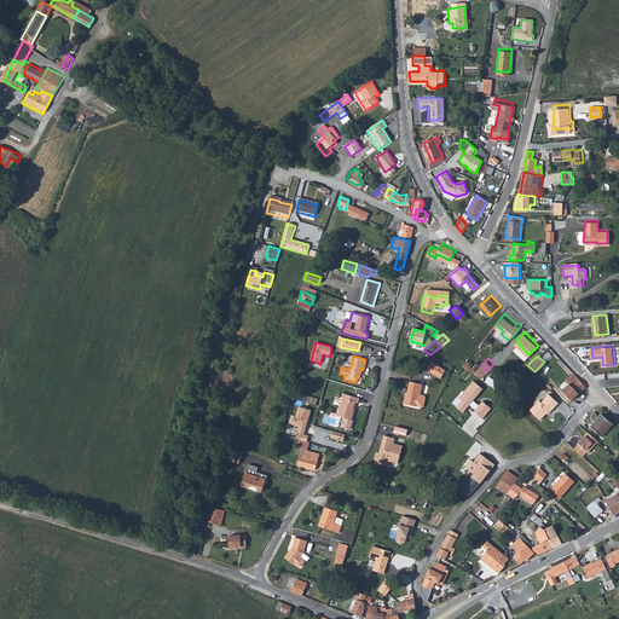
[(445,371),(431,363),(427,370),(441,379),(445,371)]
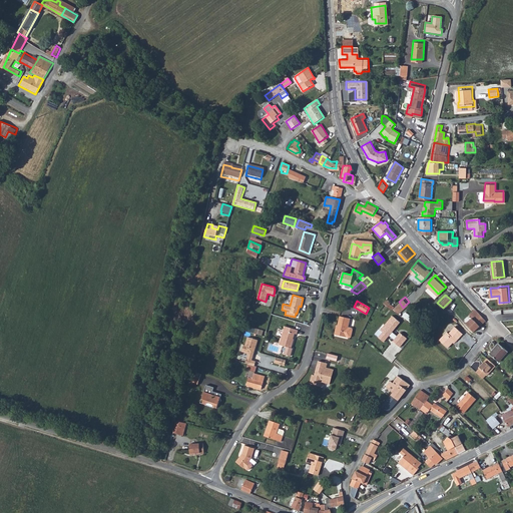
[(488,319),(477,308),(471,314),(476,320),(470,325),(476,331),(488,319)]
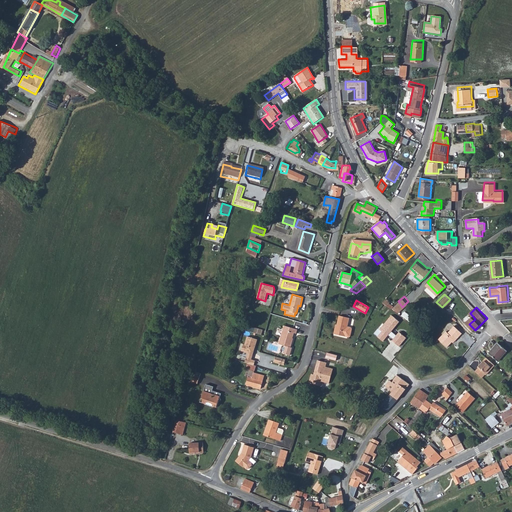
[(399,321),(390,314),(377,329),(380,331),(377,336),(382,341),(384,338),(383,337),(387,335),(392,339),(391,340),(398,347),(406,337),(398,331),(396,334),(392,330),(399,321)]
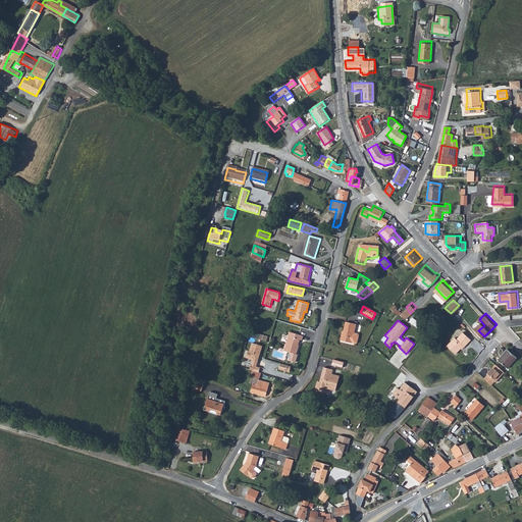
[(346,324),(345,333),(344,337),(343,337),(342,343),(357,346),(359,345),(360,336),(359,335),(355,334),(357,326),(346,324)]
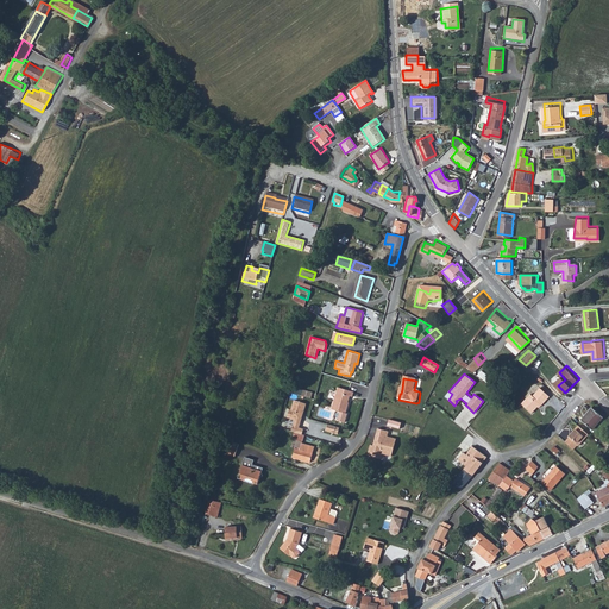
[(349,395),(350,390),(334,387),(328,409),(337,410),(336,413),(334,413),(333,415),(333,418),(334,418),(334,421),(343,424),(345,413),(343,413),(345,401),(346,395),(349,395)]
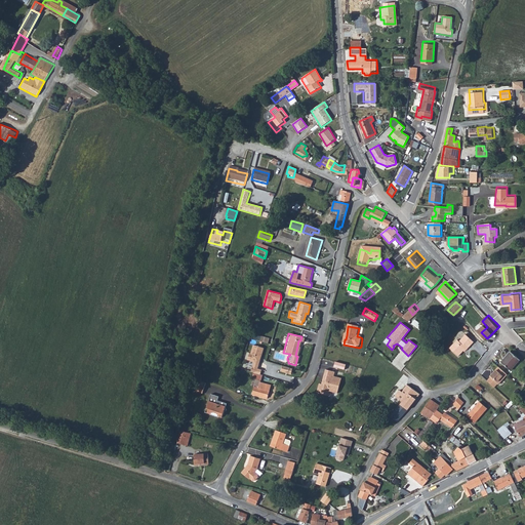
[(468,348),(469,349),(475,341),(468,333),(460,340),(459,339),(451,347),(460,355),(466,350),(468,348)]
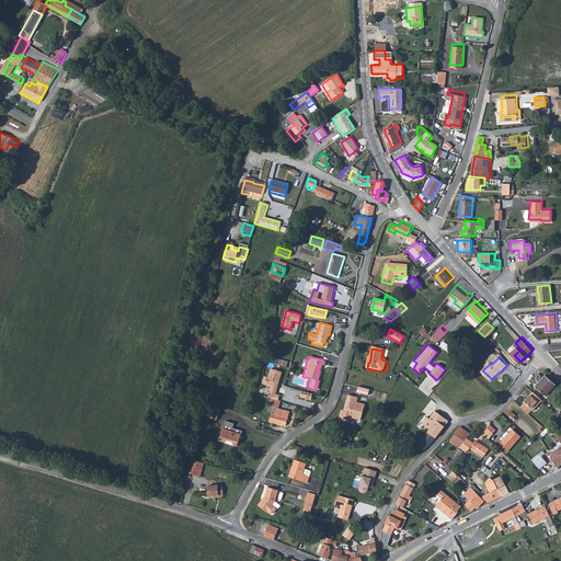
[(282,373),(271,369),(268,378),(266,378),(264,386),(272,388),(268,398),(279,401),(281,396),(276,395),(282,373)]
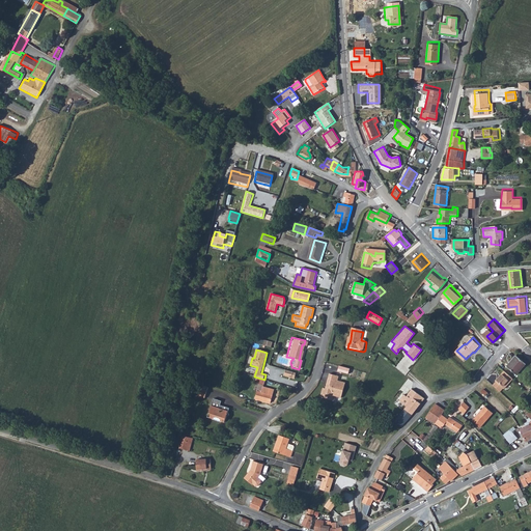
[(519,372),(528,362),(519,354),(509,364),(519,372)]
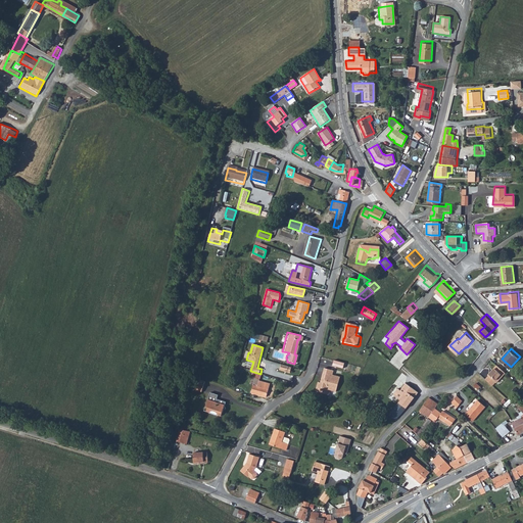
[(321,381),(320,381),(317,380),(315,388),(326,392),(327,388),(335,390),(339,376),(332,373),(333,369),(324,366),(322,374),(323,375),(321,381)]
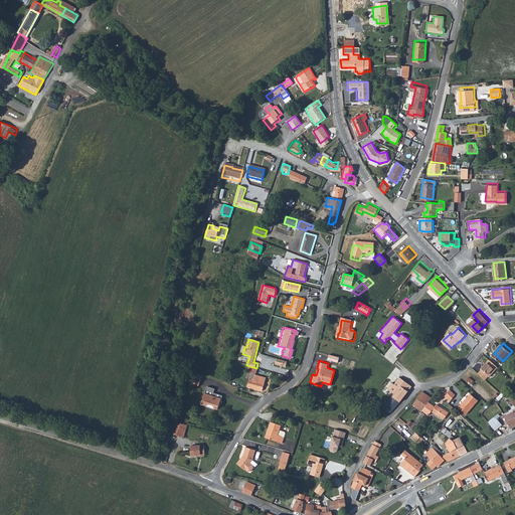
[(498,367),(489,360),(481,369),(482,370),(479,374),(485,379),(488,376),(489,377),(498,367)]
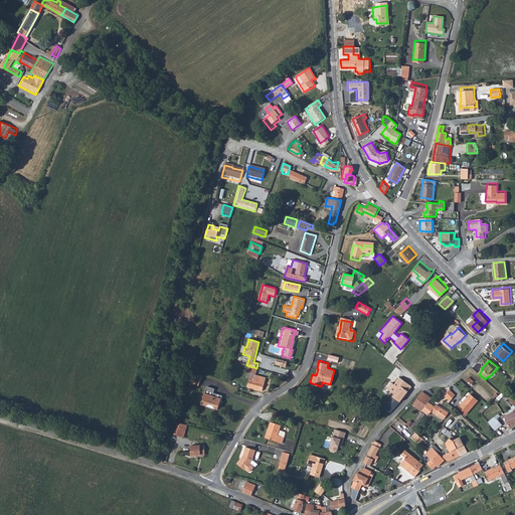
[(202,374),(194,371),(191,384),(199,386),(202,374)]
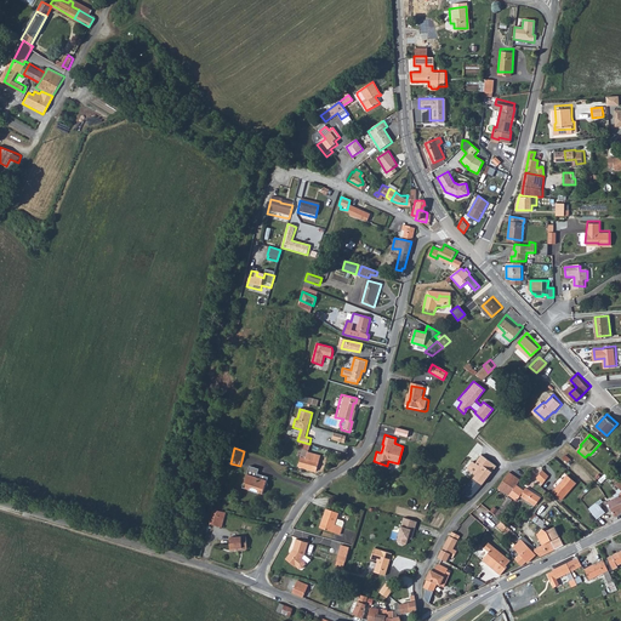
[(308,454),(303,453),(302,455),(301,455),(300,456),(298,456),(297,460),(302,461),(300,469),(317,473),(320,461),(315,460),(314,462),(307,461),(308,454)]
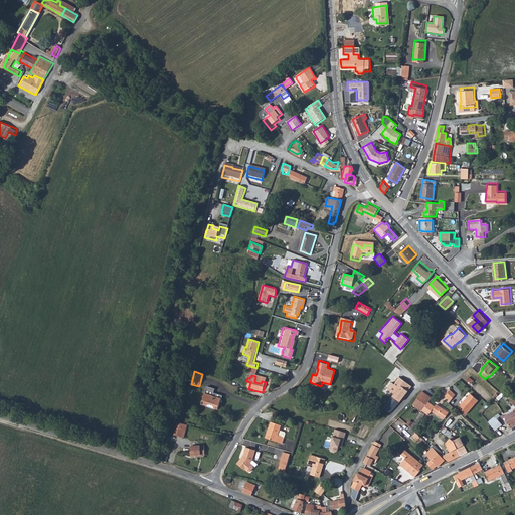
[(405,395),(412,385),(406,380),(400,376),(396,381),(401,385),(398,389),(405,395)]
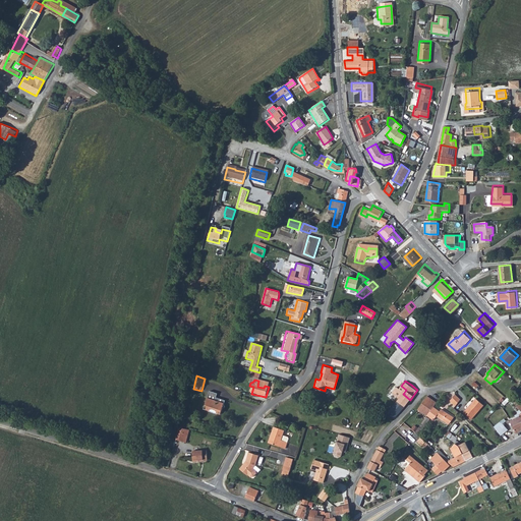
[(216,393),(210,391),(205,404),(208,405),(207,409),(220,413),(221,408),(224,407),(223,405),(224,400),(215,397),(216,393)]
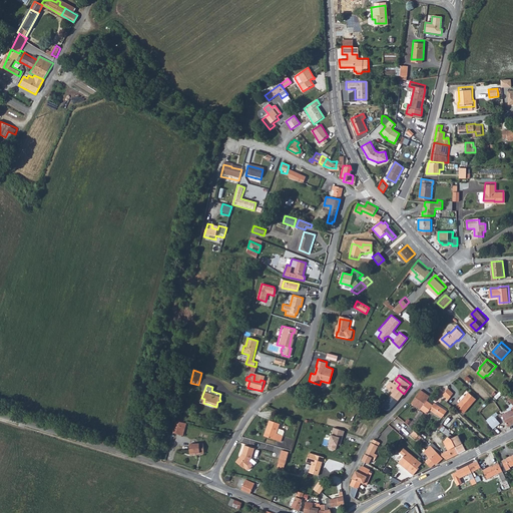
[(448,390),(453,395),(456,392),(450,387),(447,390),(448,390)]
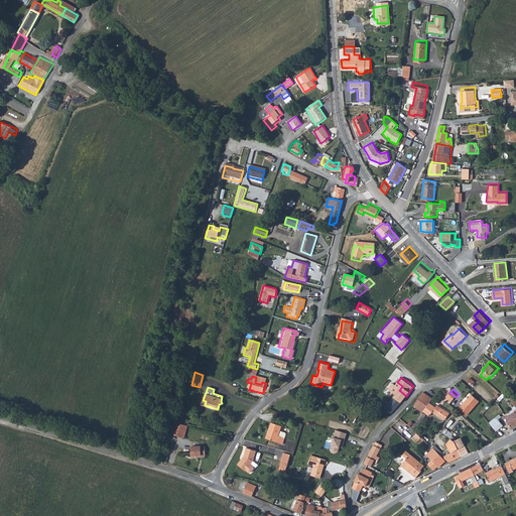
[(402,402),(406,396),(399,390),(395,396),(402,402)]
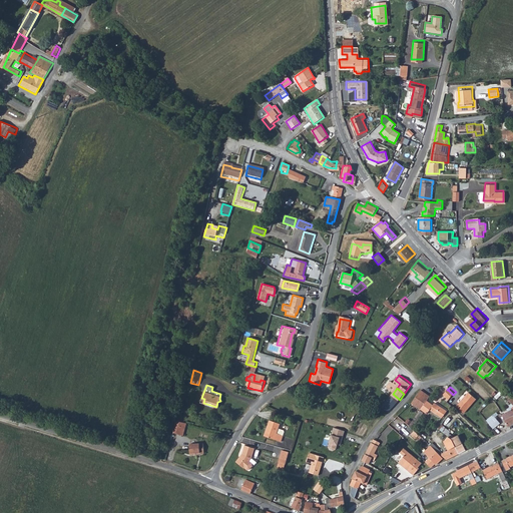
[(422,389),(416,398),(425,404),(428,400),(430,397),(432,395),(422,389)]
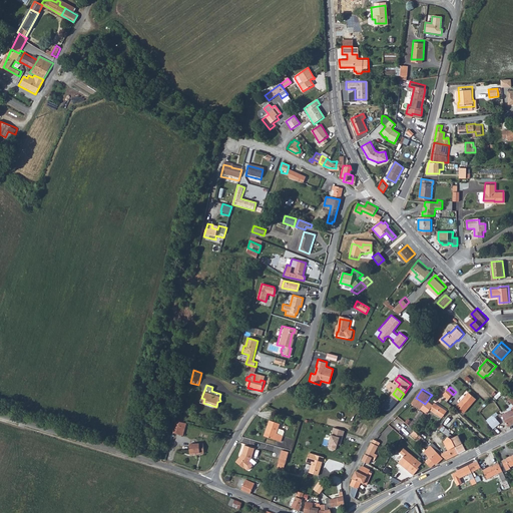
[(466,411),(478,397),(470,390),(458,405),(466,411)]
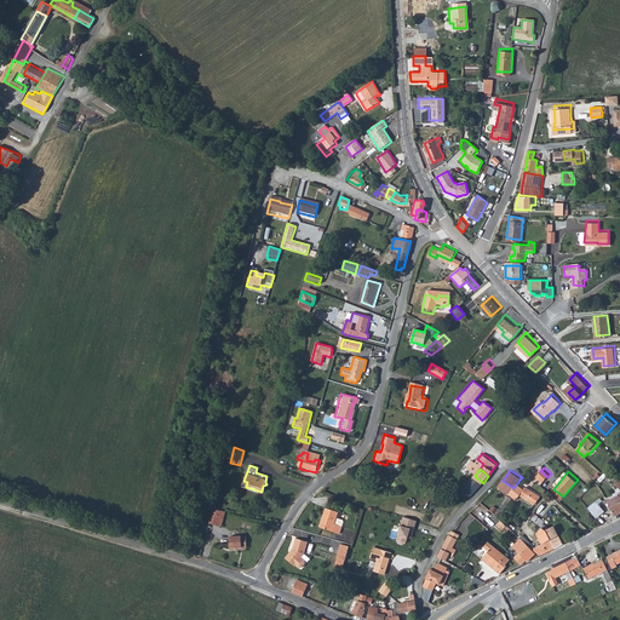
[(471,495),(483,483),(475,476),(464,491),(471,495)]
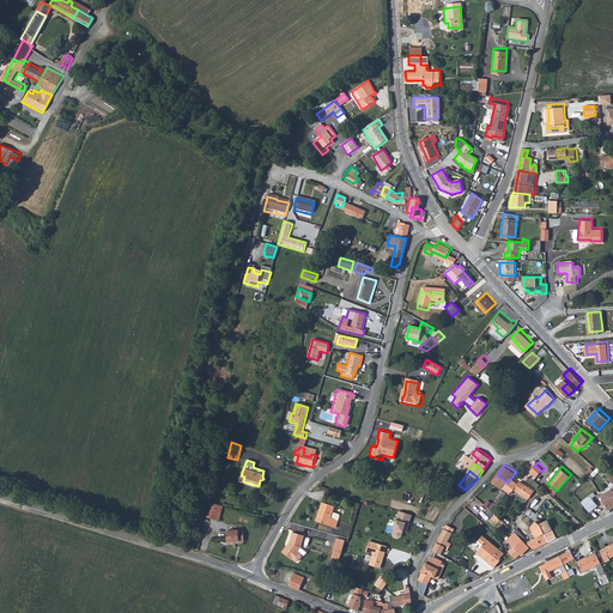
[(497,475),(493,480),(504,487),(508,483),(497,475)]
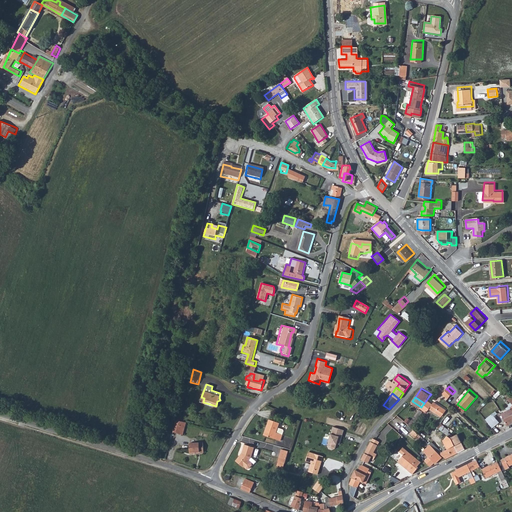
[(436,411),(440,404),(435,401),(434,403),(429,400),(422,408),(427,411),(430,407),(436,411)]
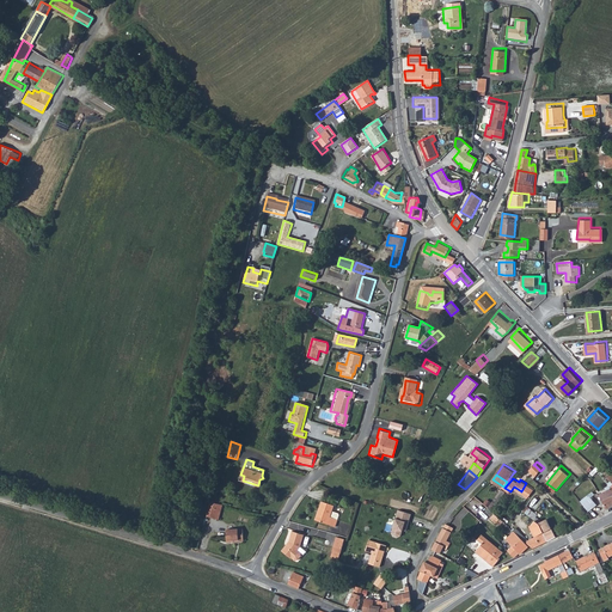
[(530,496),(534,488),(526,483),(521,491),(530,496)]
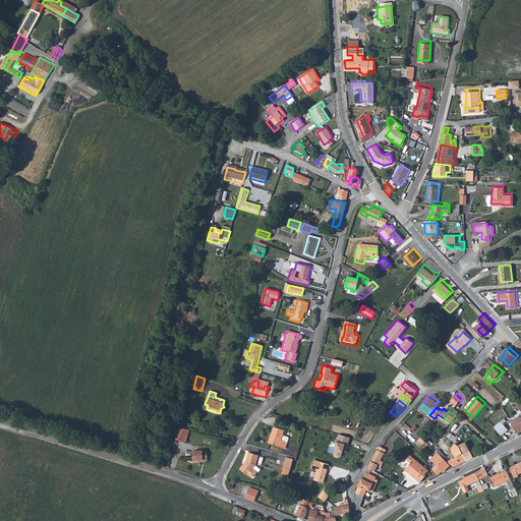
[(518,431),(520,429),(520,413),(520,414),(520,416),(518,419),(518,418),(512,421),(518,431)]
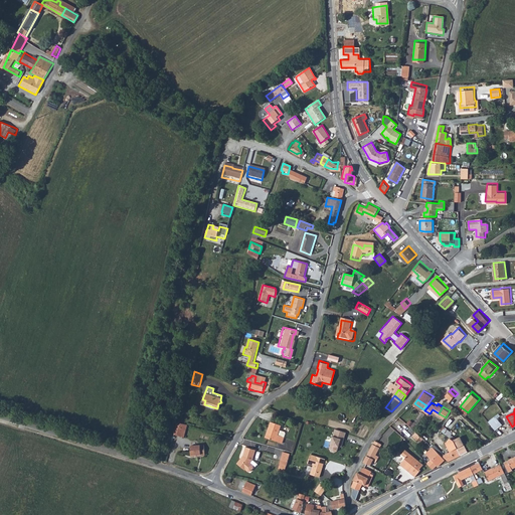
[(422,410),(412,425),(415,427),(425,412),(422,410)]
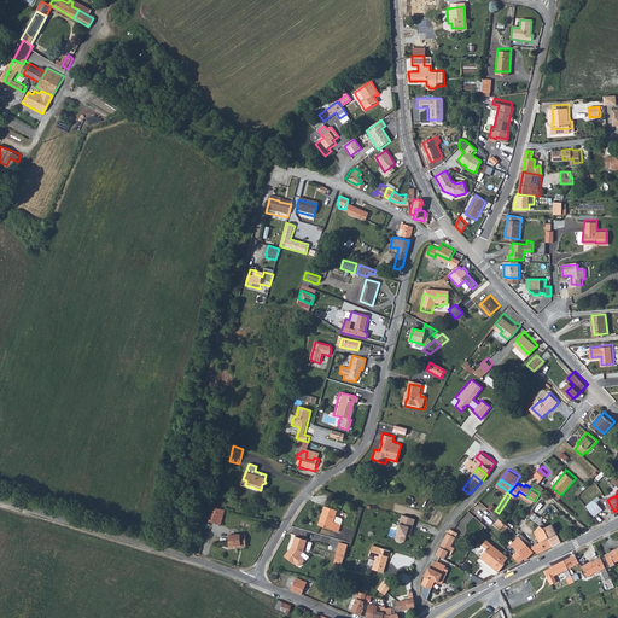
[(590,507),(596,514),(604,508),(599,501),(602,497),(601,495),(595,499),(598,501),(590,507)]
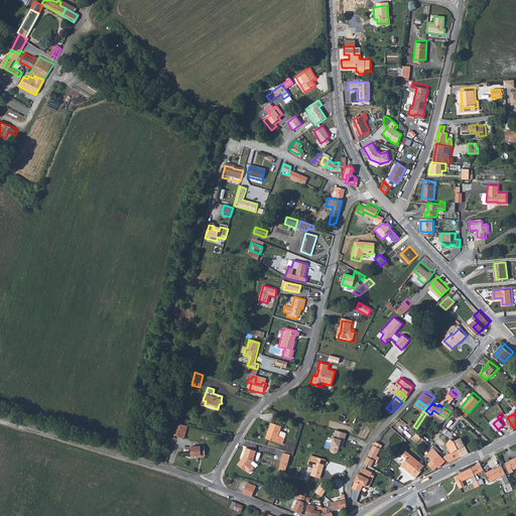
[(279,426),(281,422),(271,419),(265,434),(282,440),(285,430),(285,428),(279,426)]
